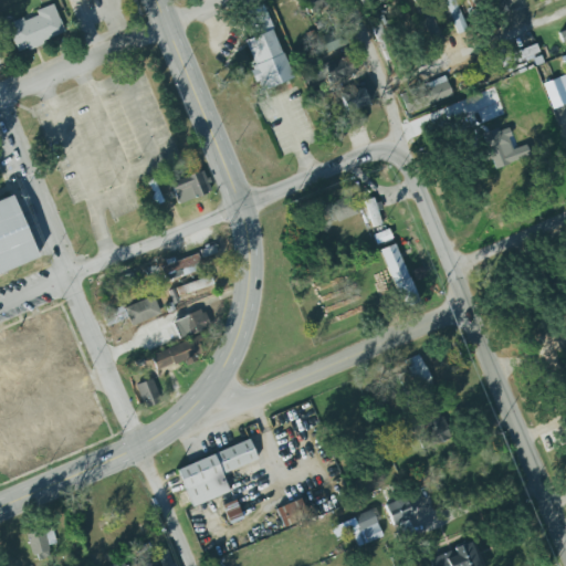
[(326,8),(323,0),(304,0),(310,13),(326,8)]
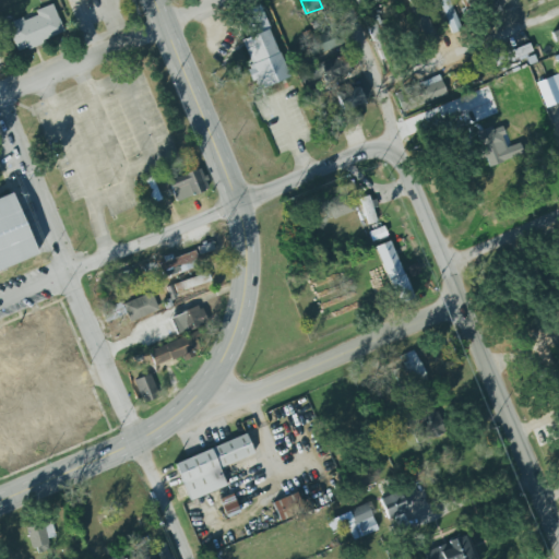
[(369,7),(366,0),(355,0),(360,11),(369,7)]
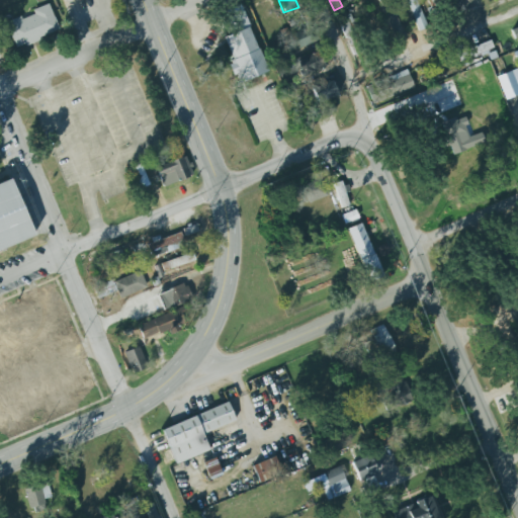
[(456,3),(455,0),(449,0),(454,12),(462,9),(459,2),(456,3)]
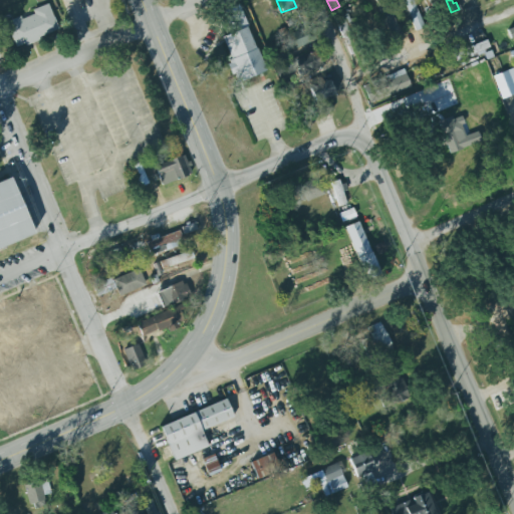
[(4,21),(15,48),(59,31),(48,4),(4,21)]
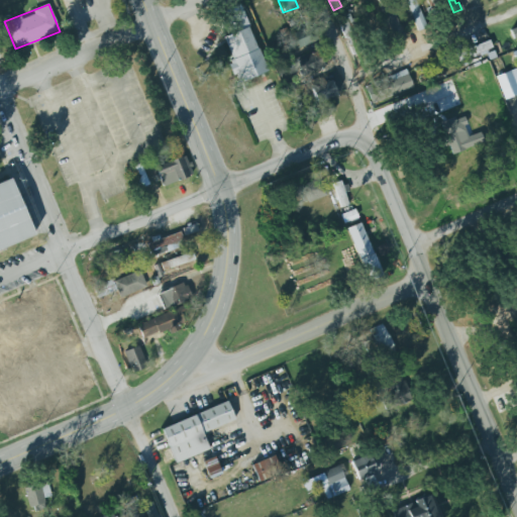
[(239,4),(248,24),(248,27),(267,70),(237,83),(227,60),(231,58),(222,36),(227,34),(219,14),(239,4)]
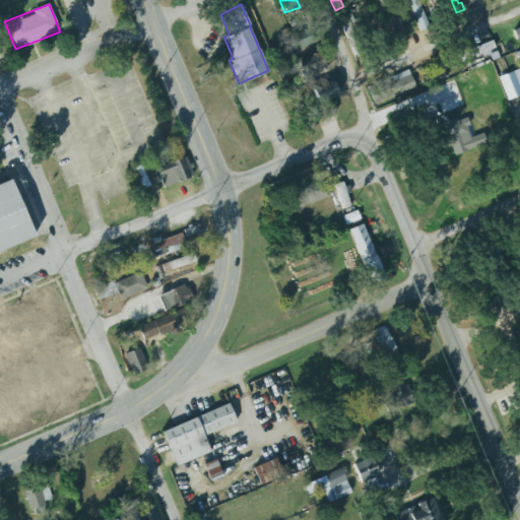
[(356,34),(353,25),(350,26),(346,13),(337,16),(344,38),(356,34)]
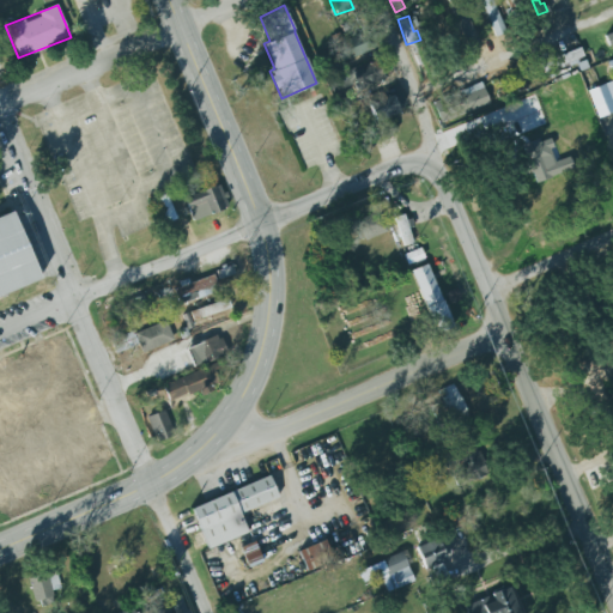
[(477,41),(469,17),(459,20),(466,44),(477,41)]
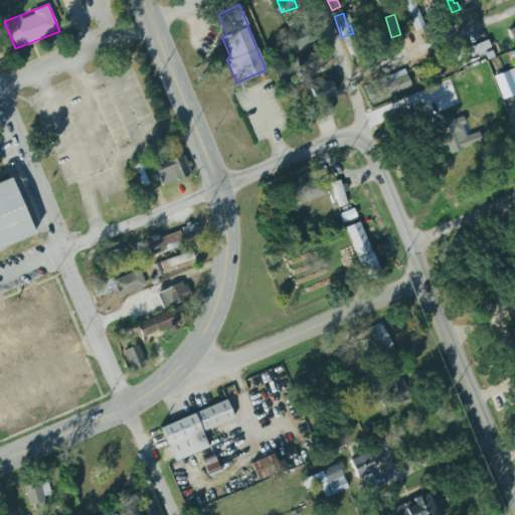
[(288,52),(315,40),(309,26),(282,38),(288,52)]
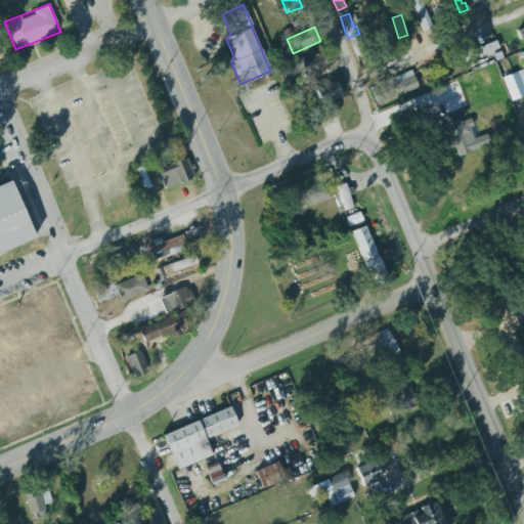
[(499,50),(495,40),(462,53),(465,62),(499,50)]
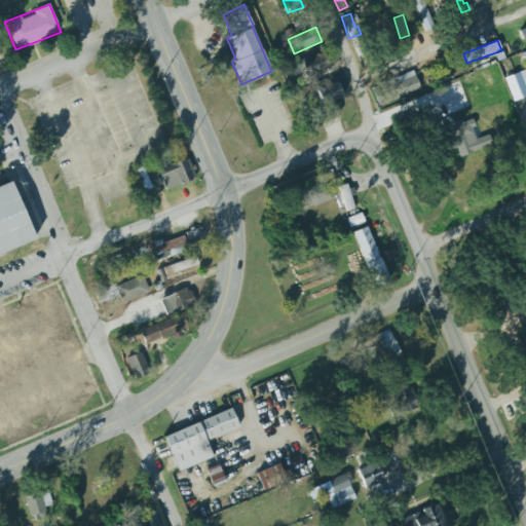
[(280,69),(286,81),(303,73),(305,79),(330,68),(323,50),(280,69)]
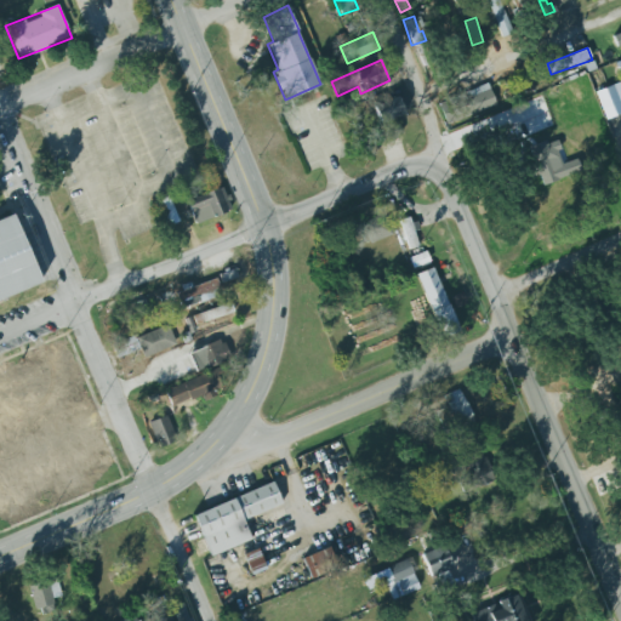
[(438,104),(446,126),(496,106),(488,84),(438,104)]
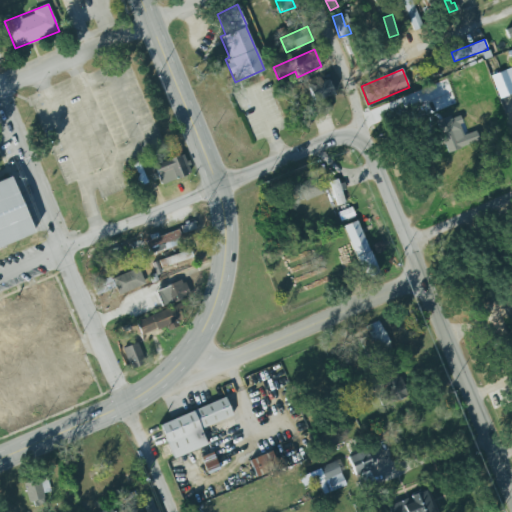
[(511,93),(511,88),(505,71),(491,76),(499,99),(511,93)]
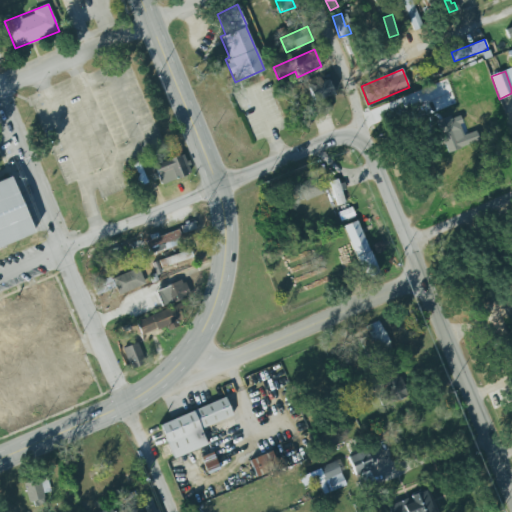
[(306,86),(326,78),(333,93),(314,102),(306,86)]
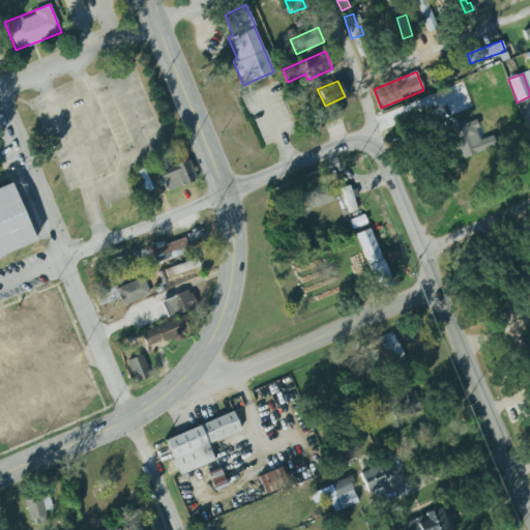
[(325,121),(343,116),(341,106),(322,111),(325,121)]
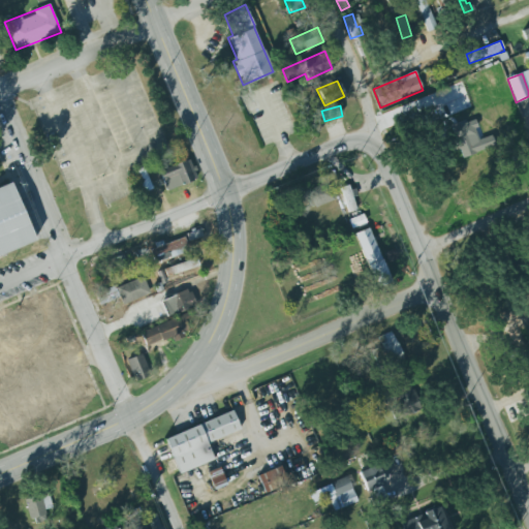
[(478,142),(474,121),(458,124),(462,145),(478,142)]
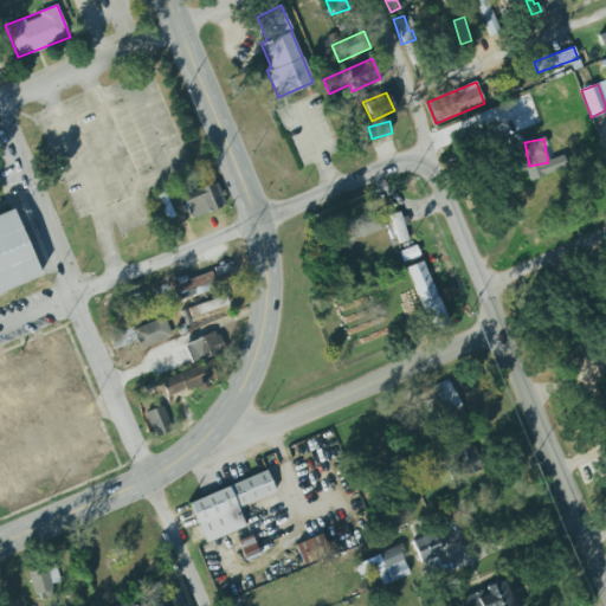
[(189,218),(225,204),(217,181),(181,195),(189,218)]
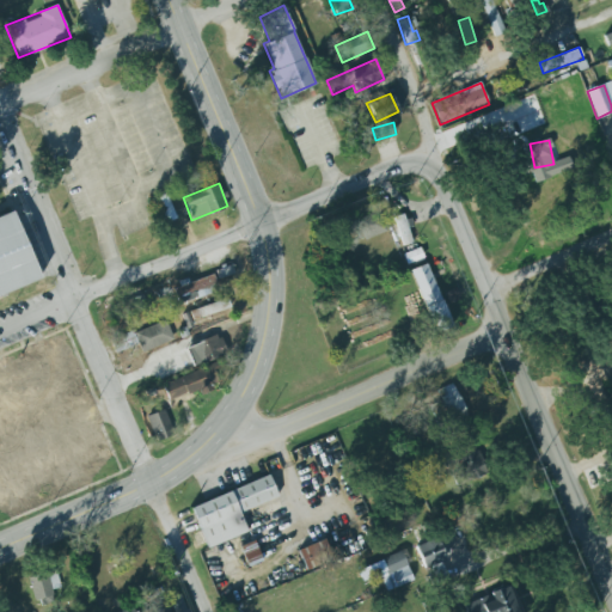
[(176,219),(165,194),(152,200),(161,225),(176,219)]
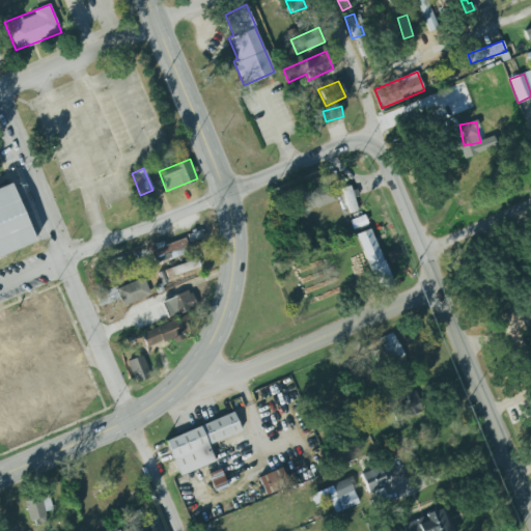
[(311,210),(335,200),(329,184),(305,192),(311,210)]
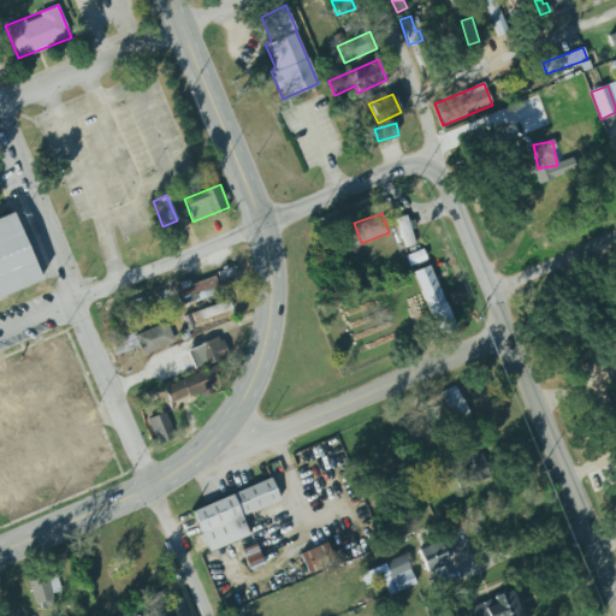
[(0,220),(0,296),(39,284),(15,215),(0,220)]
